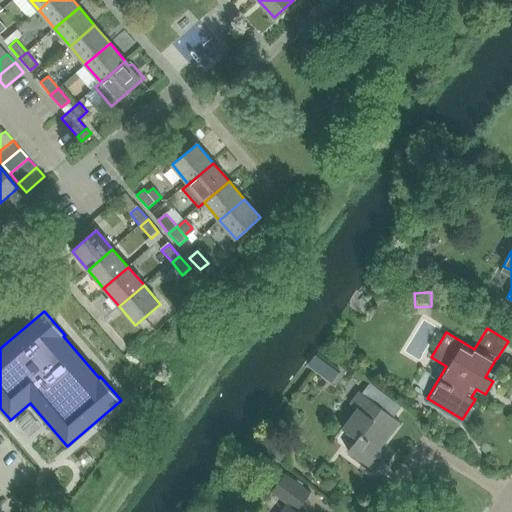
[(317,373),(326,360),(317,353),(307,366),(317,373)]
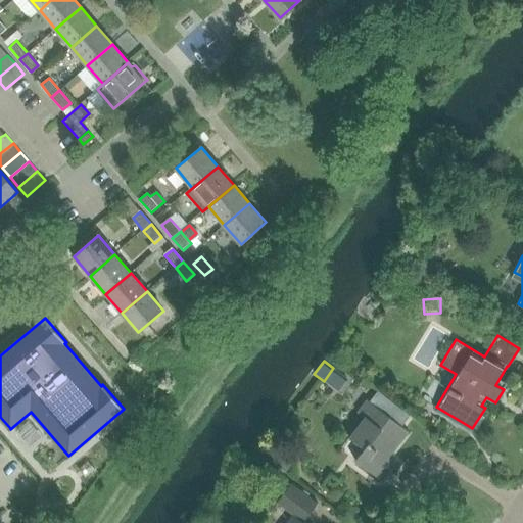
[(335,368),(326,380),(332,385),(339,384),(345,376),(335,368)]
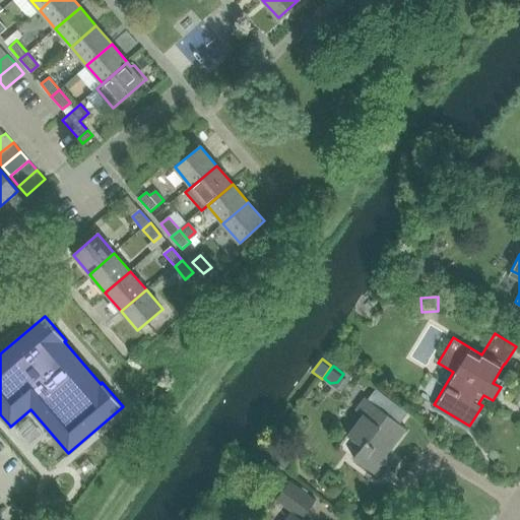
[(353,458),(381,478),(387,470),(394,460),(387,455),(391,450),(406,430),(372,402),(347,435),(363,447),(353,458)]
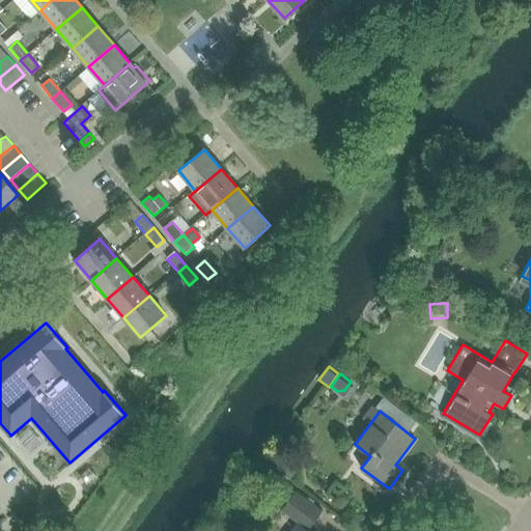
[(296,491),(287,503),(313,523),(315,521),(322,512),(323,510),(296,491)]
